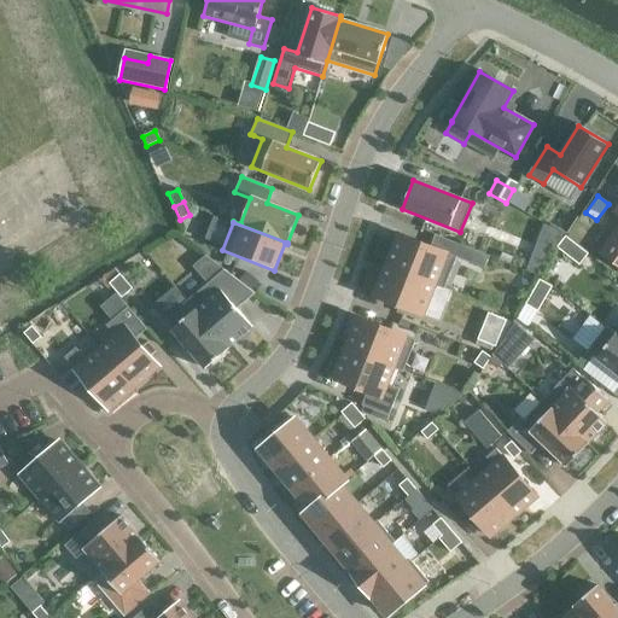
[(617,227),(600,254),(617,266),(617,227)]
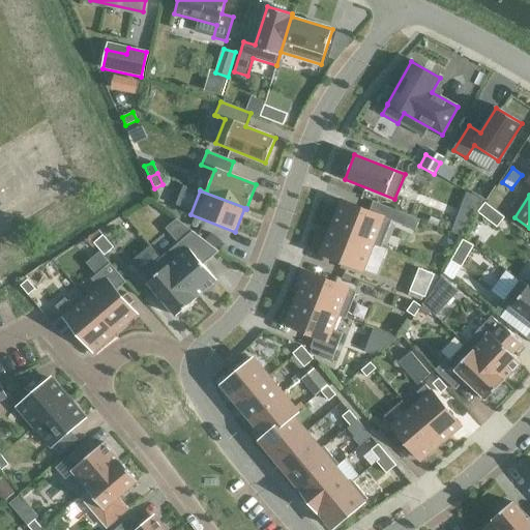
[(331,228),(381,247),(391,221),(342,202),(331,228)]
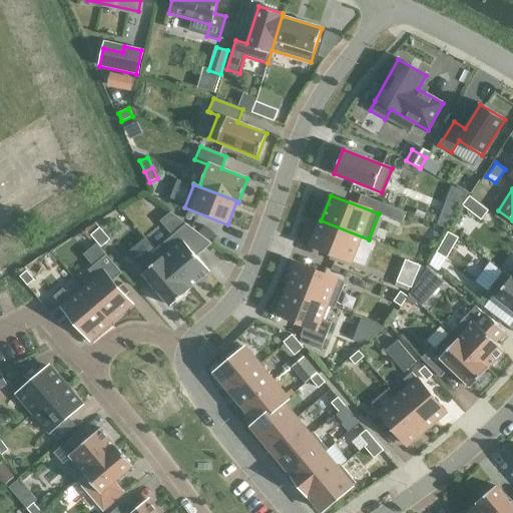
[(469,196),(462,205),(481,220),(488,210),(469,196)]
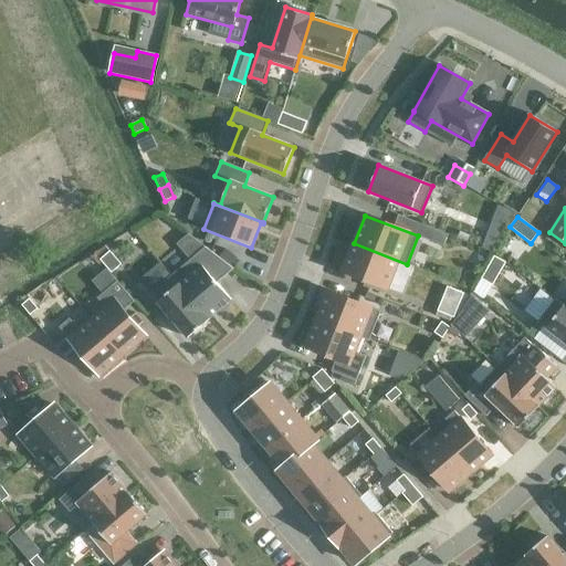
[(406,264),(407,264),(354,243),(343,271),(386,289),(397,261),(406,264)]
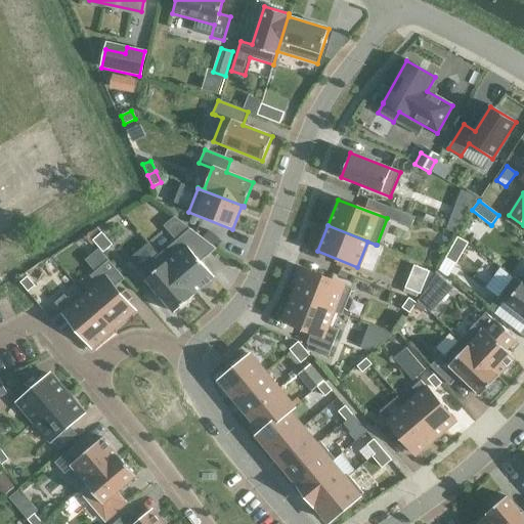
[(189,228),(158,256),(192,296),(193,296),(193,295),(214,277),(201,262),(216,249),(189,229),(189,228)]
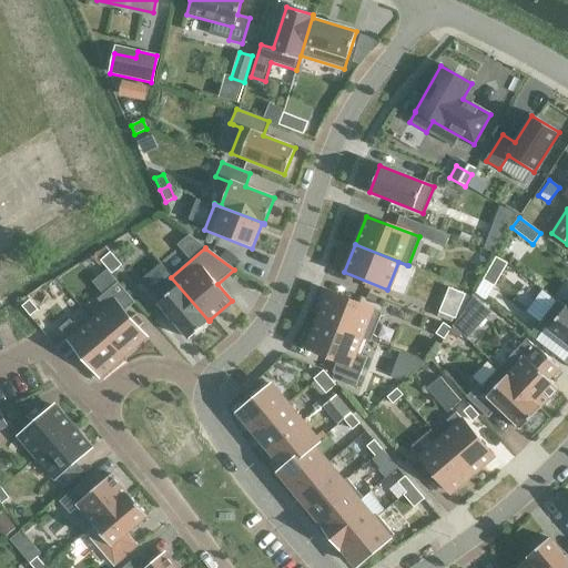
[(100,261),(111,274),(121,265),(110,252),(100,261)]
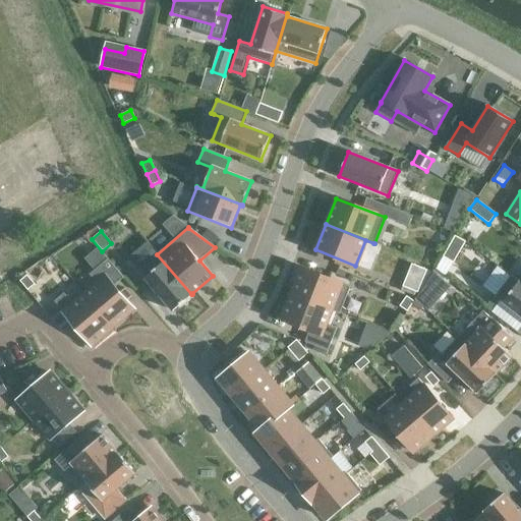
[(453,263),(465,241),(454,235),(443,256),(453,263)]
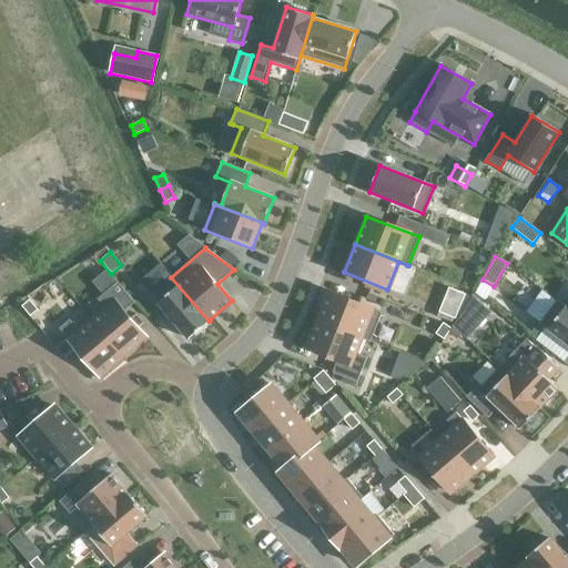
[(151,295),(188,338),(209,321),(171,277),(151,295)]
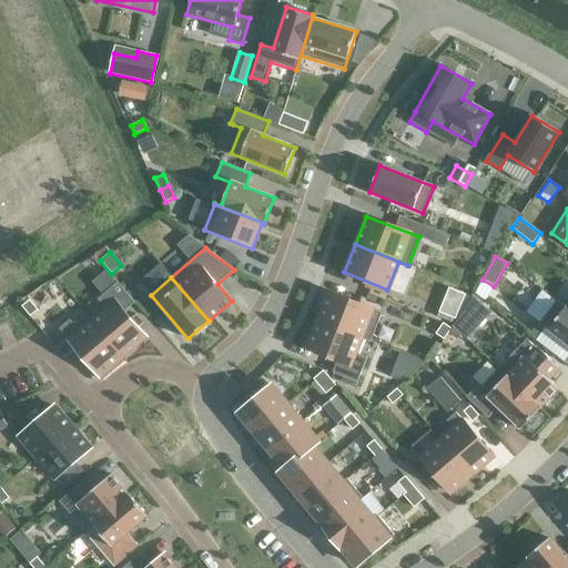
[(122,356),(145,336),(124,312),(134,302),(117,282),(98,300),(105,310),(92,321),(122,356)]
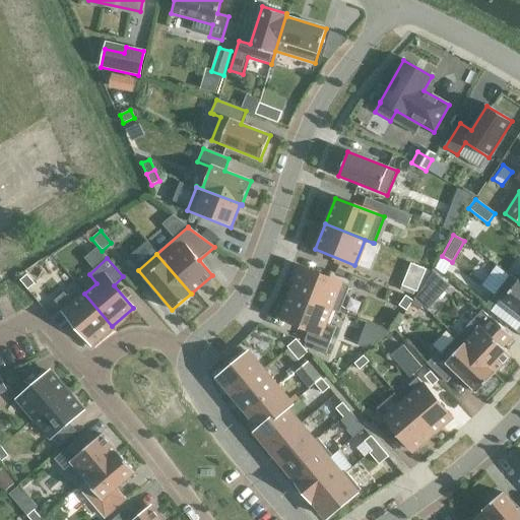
[(410,263),(406,274),(420,280),(426,269),(410,263)]
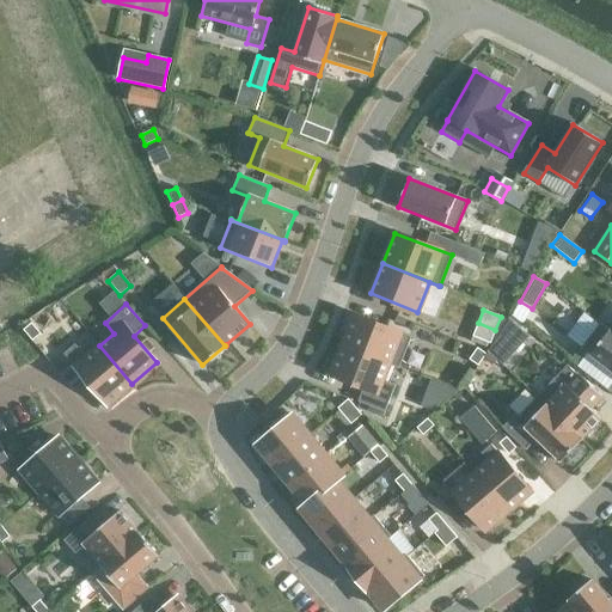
[(354,314),(342,344),(399,367),(411,337),(354,314)]
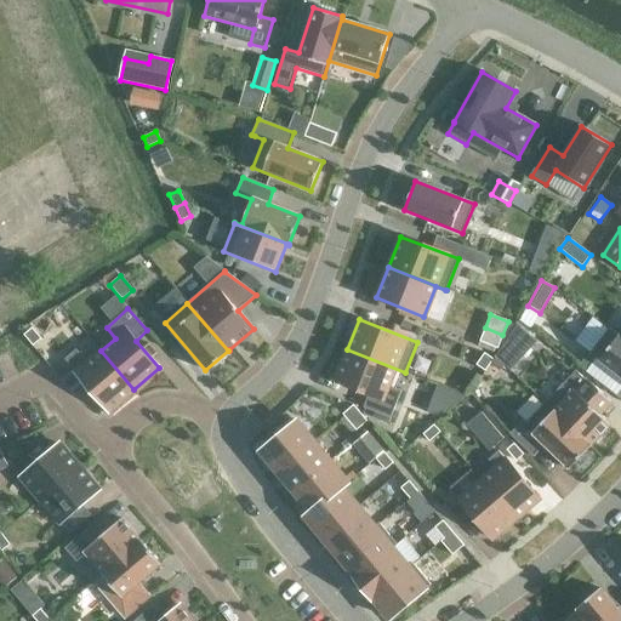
[(535,342),(517,325),(499,353),(512,366),(535,342)]
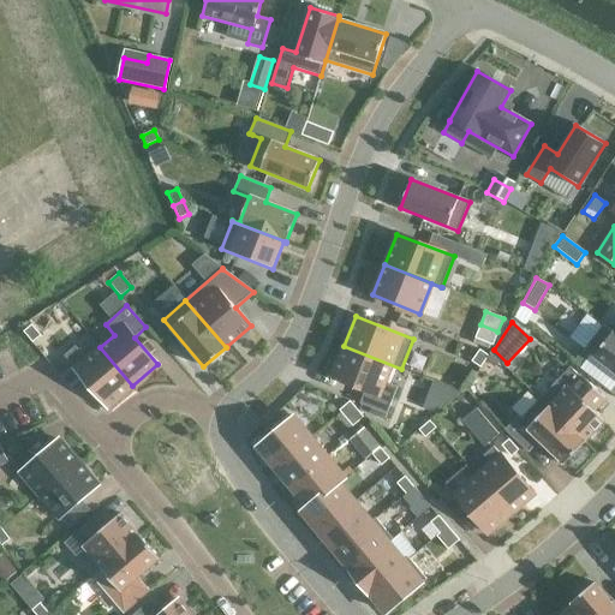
[(493,345),(497,332),(481,324),(475,338),(493,345)]
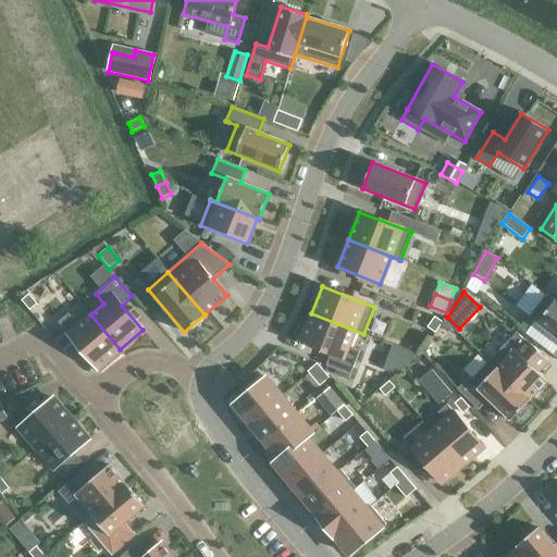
[(529,317),(556,337),(556,304),(545,295),(529,317)]
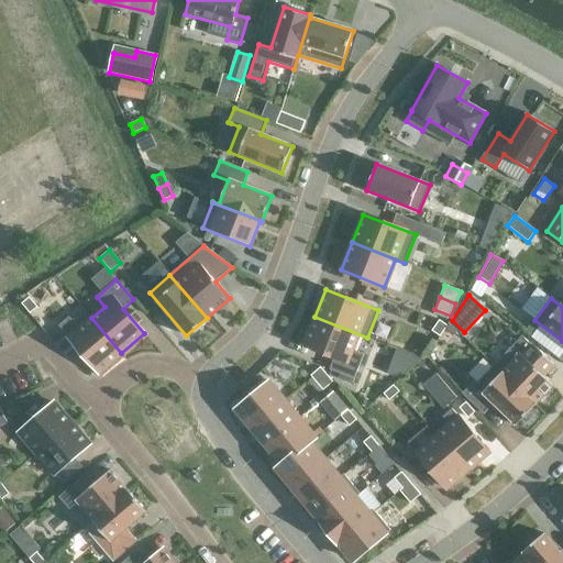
[(551,298),(562,307),(562,300),(561,305),(552,298),(551,298)]
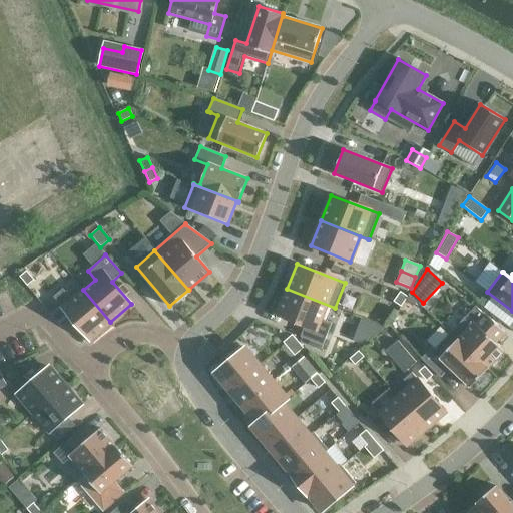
[(89,340),(110,322),(83,290),(72,300),(62,289),(53,297),(63,308),(62,308),(89,340)]
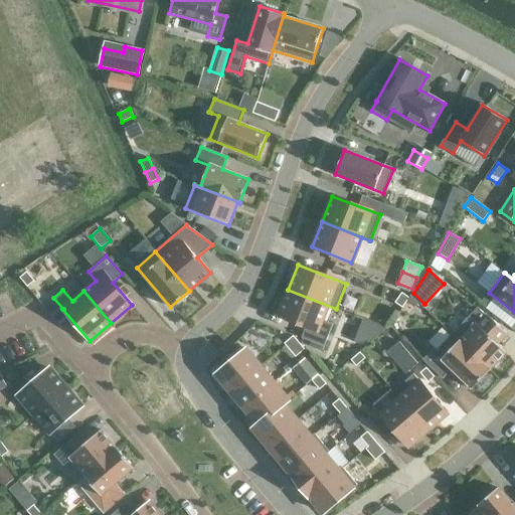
[(336,310),(336,309),(288,290),(278,316),(306,327),(301,338),(324,347),(332,325),(321,320),(327,307),(336,310)]
